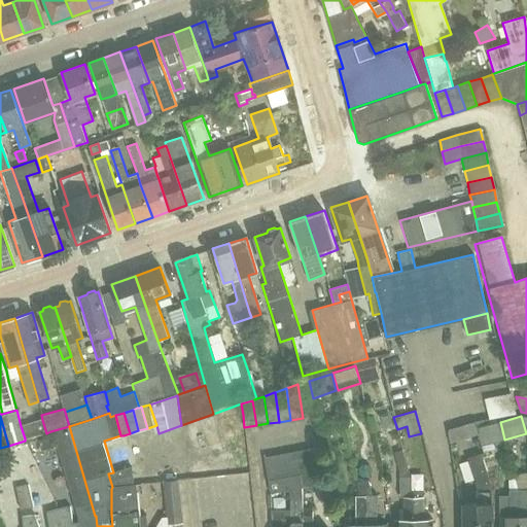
[(25,438),(46,433),(42,420),(21,426),(25,438)]
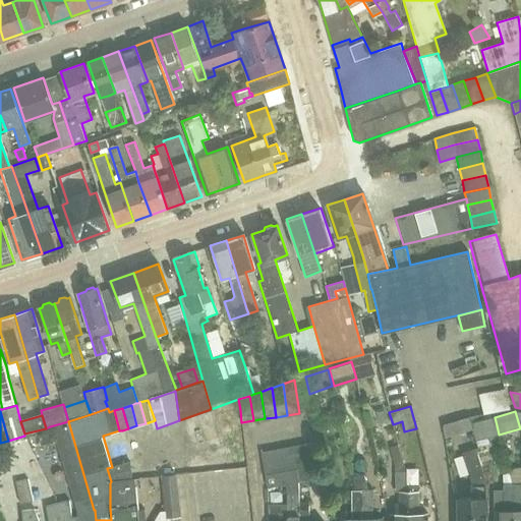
[(495,417),(471,422),(473,428),(474,431),(497,425),(495,417)]
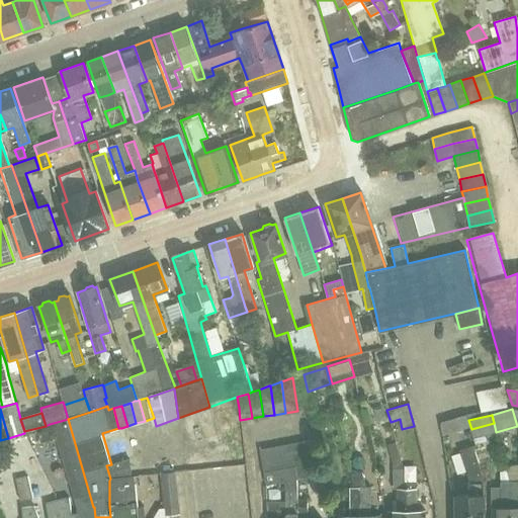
[(68,419),(50,424),(76,505),(77,514),(77,517),(95,517),(94,507),(93,507),(68,419)]
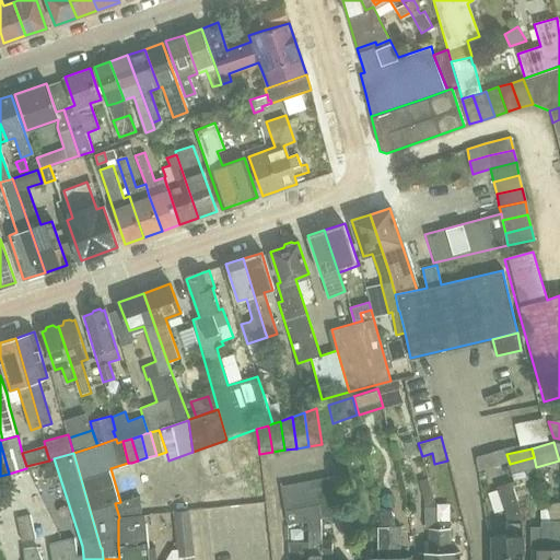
[(55,463),(41,467),(44,477),(57,473),(55,463)]
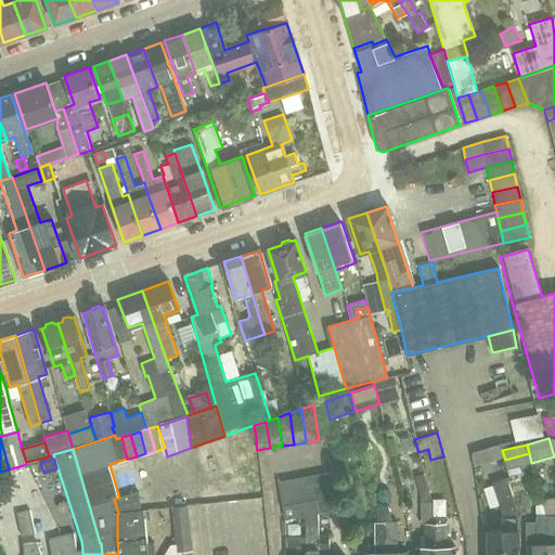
[(337,469),(325,472),(330,498),(341,495),(337,469)]
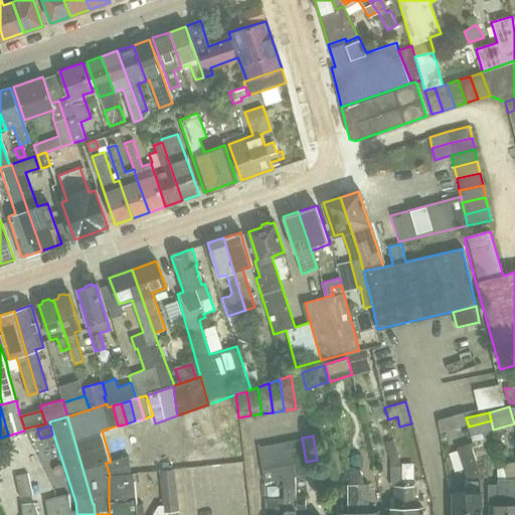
[(302,438),(291,440),(295,464),(306,462),(302,438)]
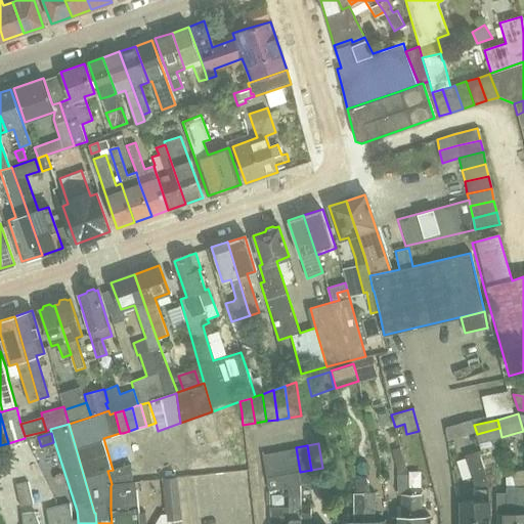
[(296,447),(285,449),(289,473),(300,472),(296,447)]
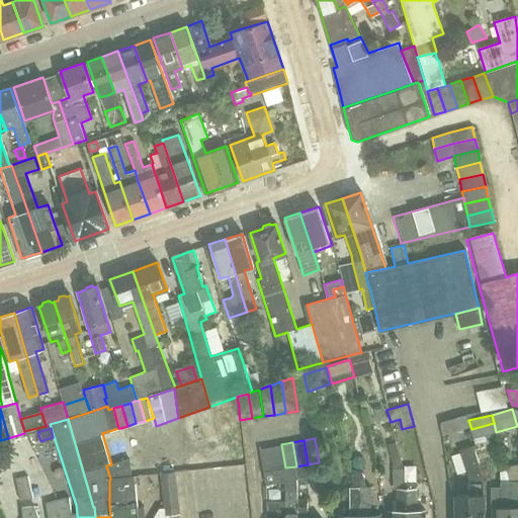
[(281,444),(270,446),(274,469),(285,467),(281,444)]
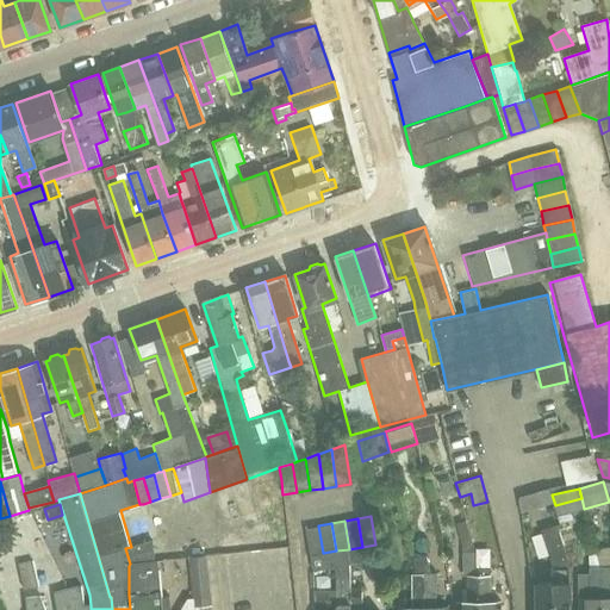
[(568,609),(567,564),(555,524),(540,529),(552,568),(553,583),(535,584),(535,609),(568,609)]
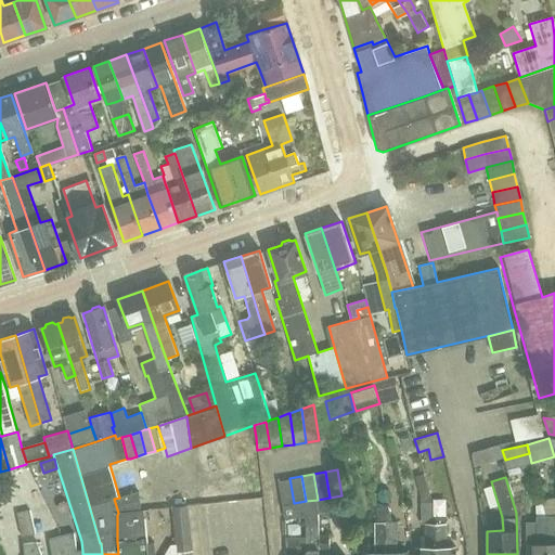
[(288,504),(294,503),(289,478),(278,480),(282,505),(288,504)]
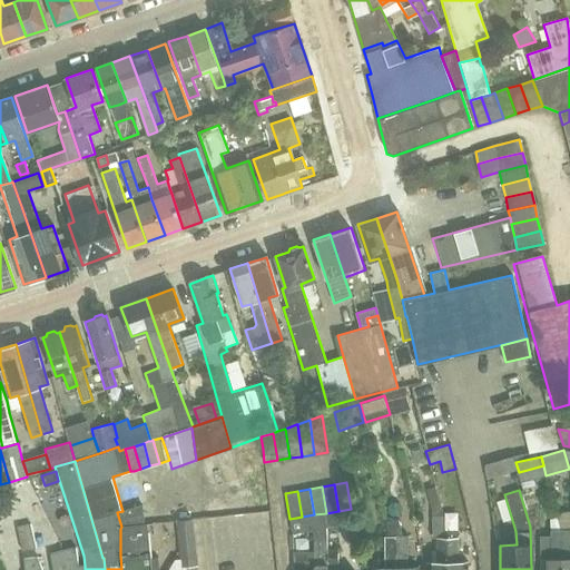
[(123,511),(117,512),(121,527),(120,529),(120,556),(121,569),(151,569),(150,558),(148,523),(145,523),(143,504),(123,511)]
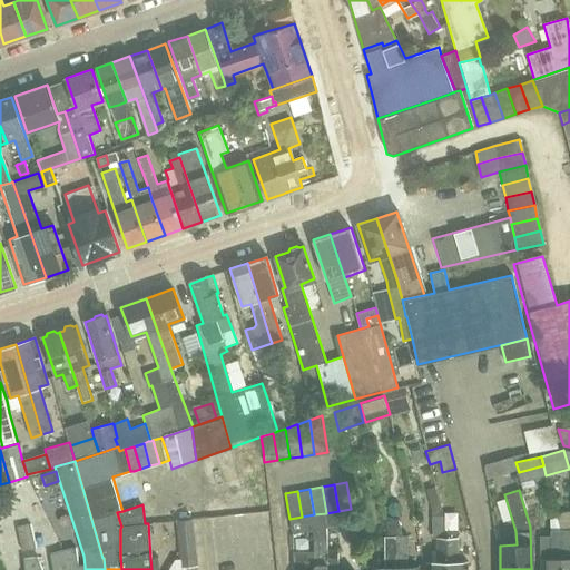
[(351,509),(338,511),(326,513),(326,528),(353,522),(351,509)]
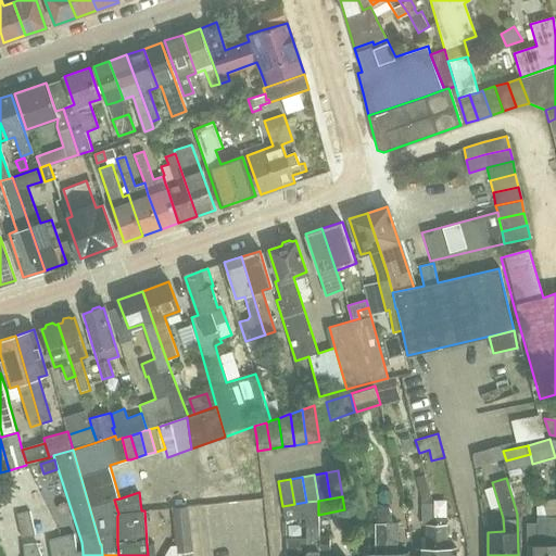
[(318,501),(306,502),(294,504),(289,505),(282,506),(285,520),(306,517),(306,529),(306,555),(291,555),(290,555),(318,555),(318,551),(318,535),(318,515),(318,501)]
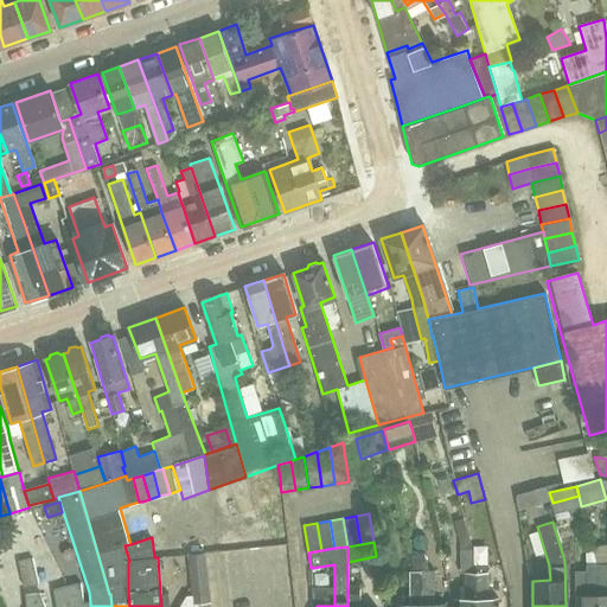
[(474,606),(474,570),(474,566),(473,566),(473,549),(461,549),(460,570),(462,570),(464,598),(453,598),(453,606),(474,606)]
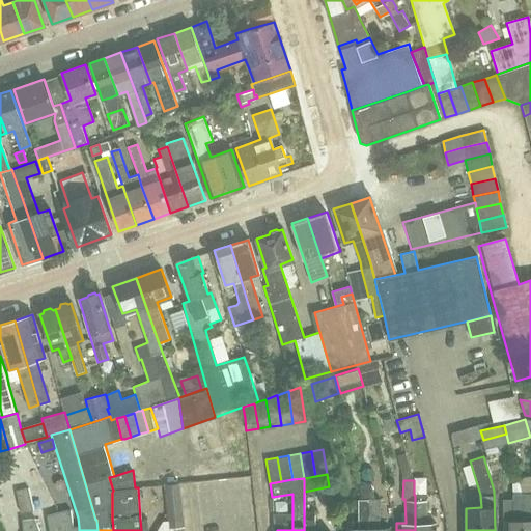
[(169,523),(170,528),(184,527),(178,483),(165,484),(169,523)]
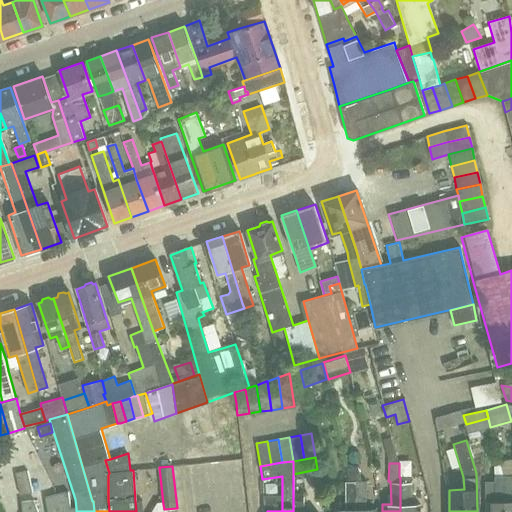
[(358,466),(347,468),(350,480),(356,480),(356,482),(362,482),(362,480),(358,466)]
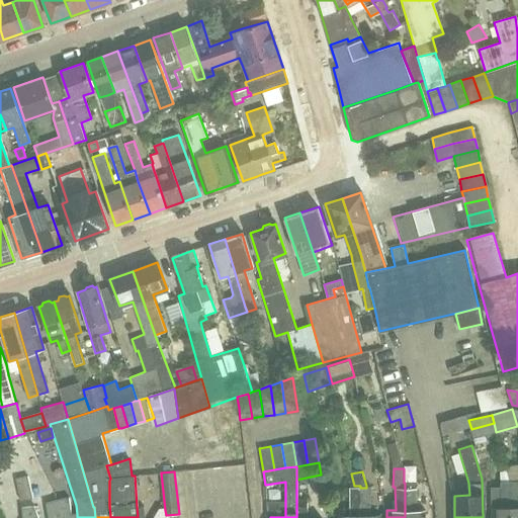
[(27,476),(16,479),(20,501),(32,498),(27,476)]
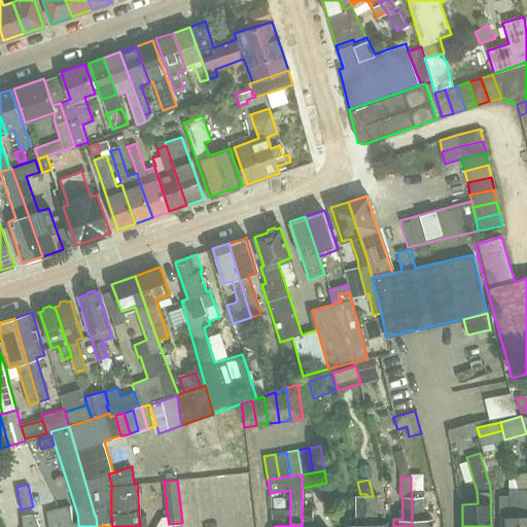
[(412,495),(412,526),(430,526),(431,518),(422,518),(422,489),(412,490),(412,491),(412,495)]
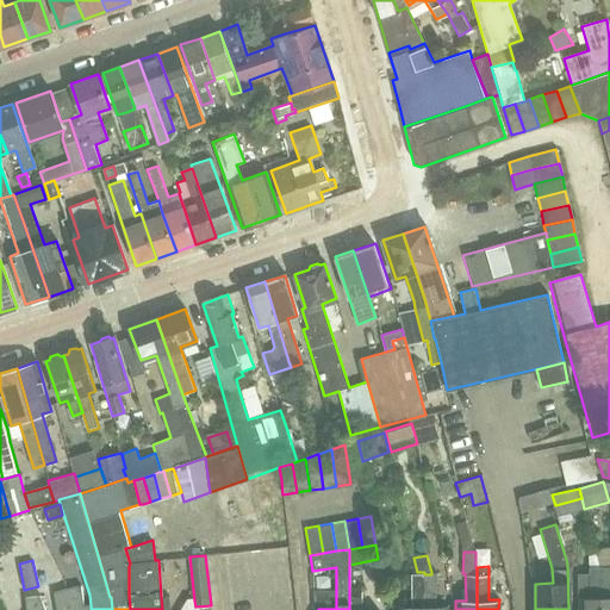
[(609,609),(609,566),(599,567),(601,609),(609,609)]
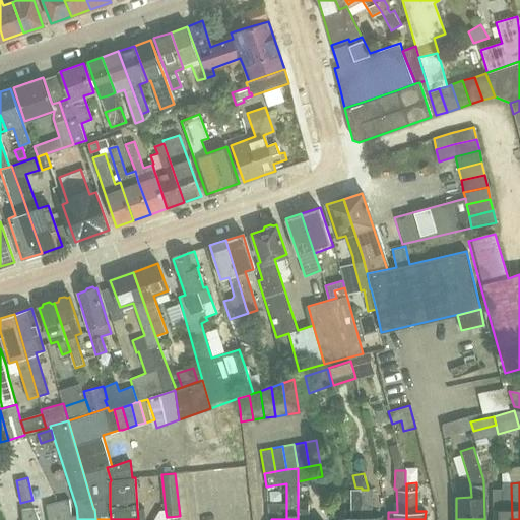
[(494,510),(494,519),(512,519),(511,483),(502,483),(502,489),(494,489),(494,493),(494,510)]
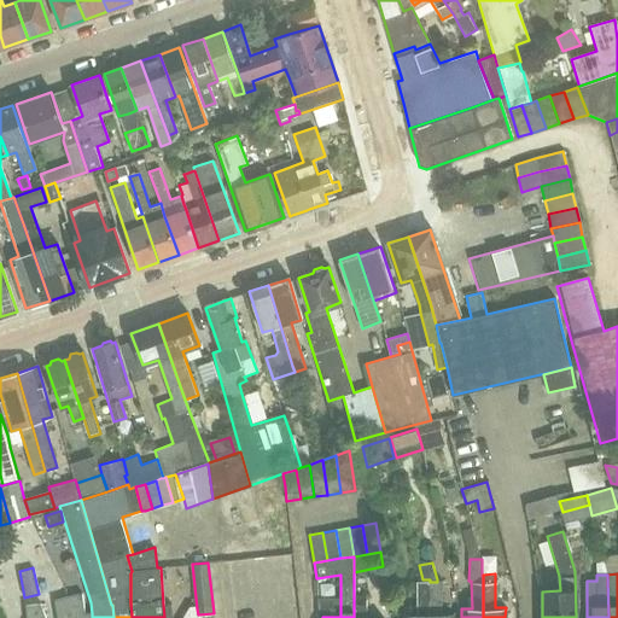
[(404,617),(427,617),(427,582),(415,582),(417,616),(404,617)]
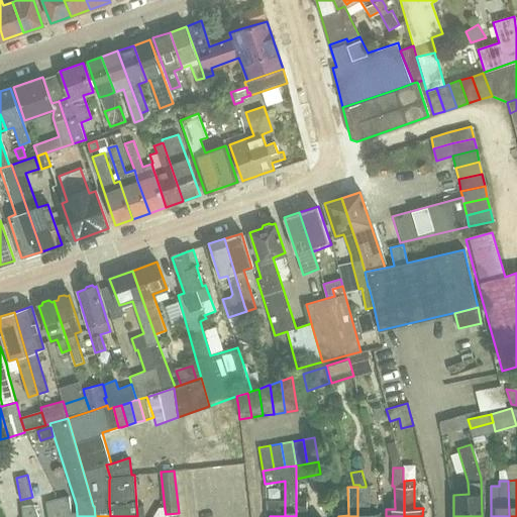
[(377,516),(377,514),(369,515),(369,487),(357,487),(357,516),(377,516)]
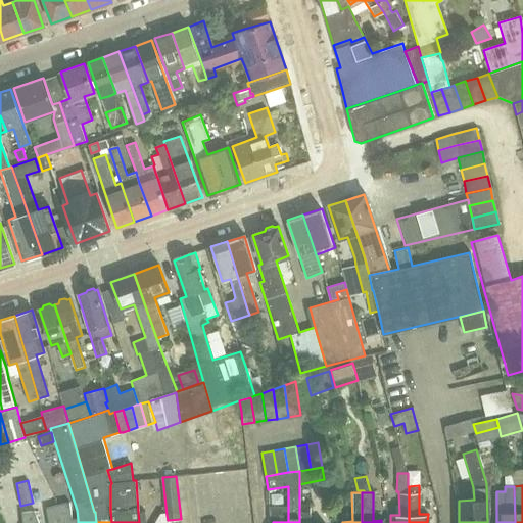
[(78,522),(78,519),(70,519),(68,504),(56,506),(60,522),(59,522),(78,522)]
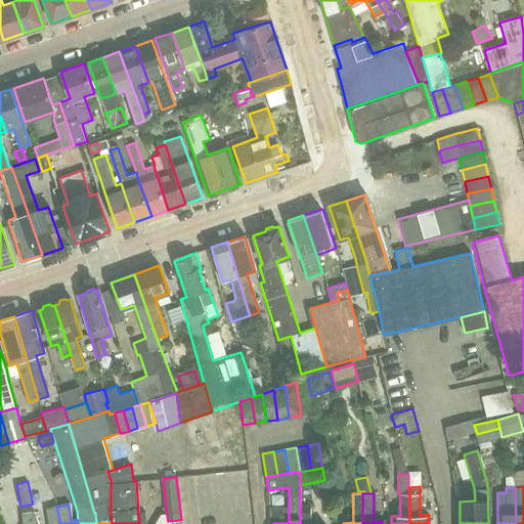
[(311,505),(300,505),(300,519),(311,519),(311,505)]
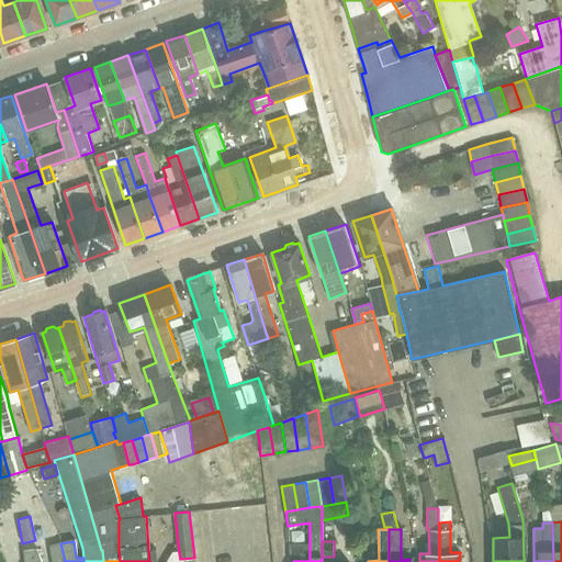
[(64,561),(65,561),(60,543),(60,544),(49,548),(52,561),(64,561)]
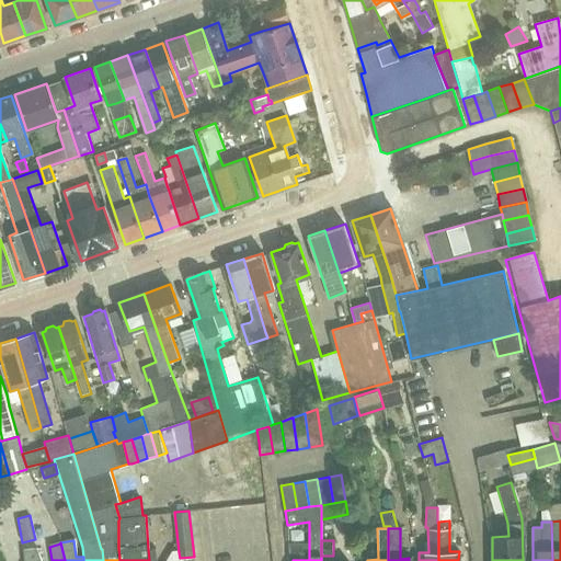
[(41,560),(37,548),(23,550),(23,560),(41,560)]
